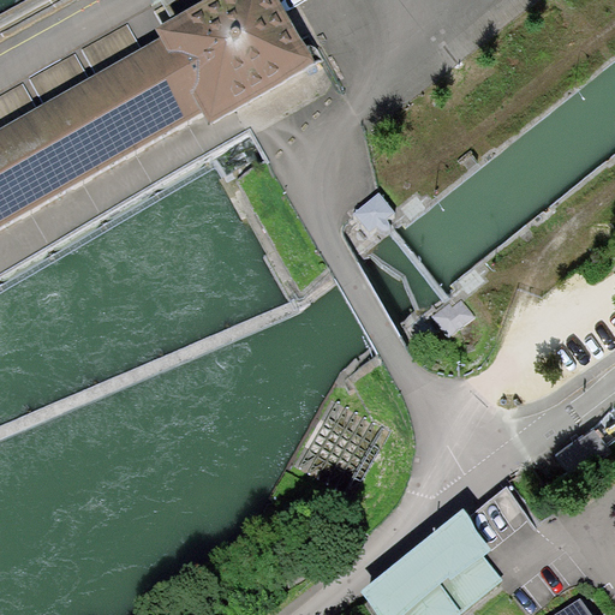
[(311,76),(263,0),(222,0),(154,37),(157,48),(0,136),(0,228),(190,118),(202,138),(311,76)]
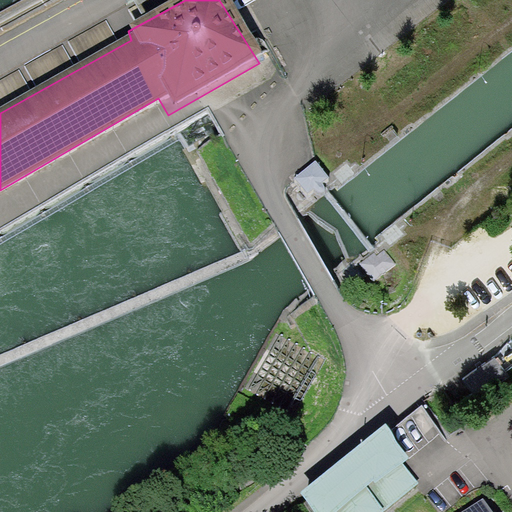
[(316,161),(295,178),(308,193),(315,187),(319,192),(325,187),(322,183),(329,177),(316,161)]
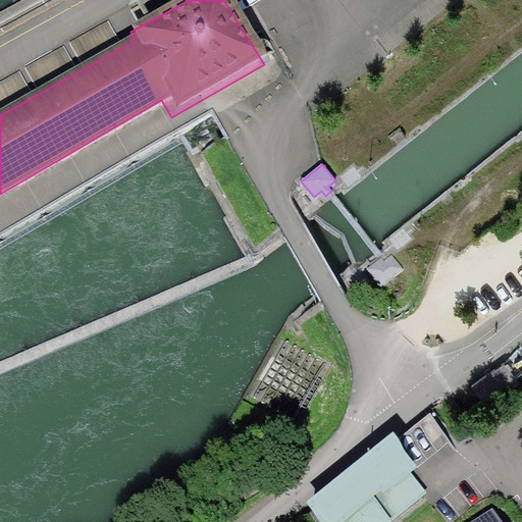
[(381,257),(367,268),(381,286),(403,269),(392,255),(384,260),(381,257)]
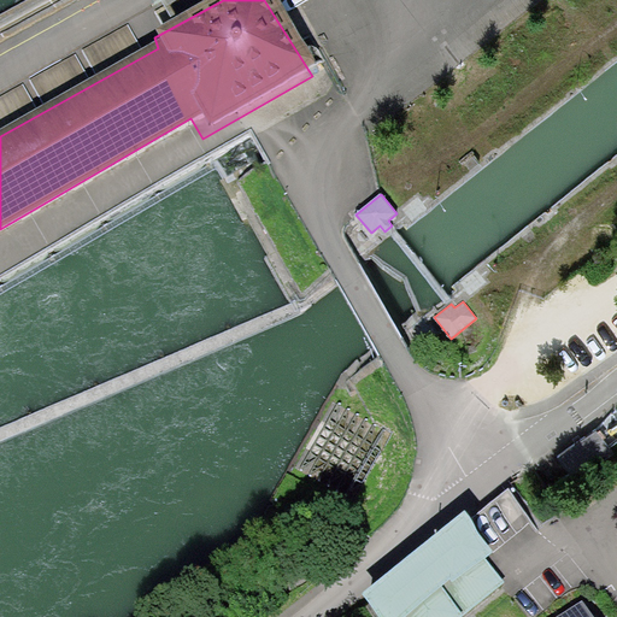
[(597,424),(557,452),(574,475),(612,448),(597,424)]
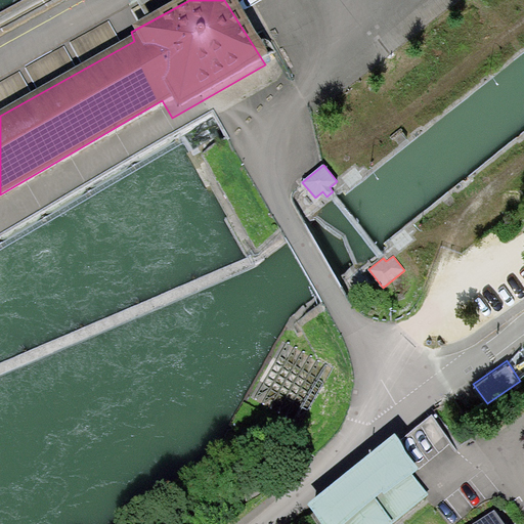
[(395,433),(307,504),(323,523),(348,523),(422,466),(395,433)]
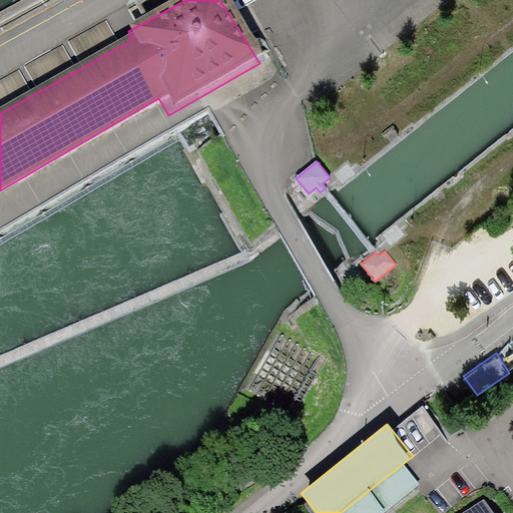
[(491,512),(484,501),(464,512),(491,512)]
